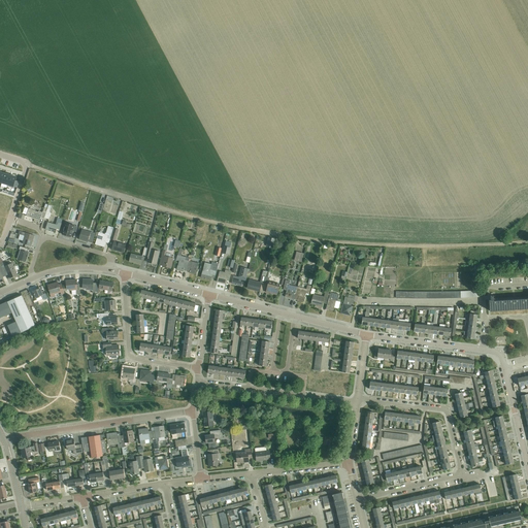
[(5,173),(2,183),(7,185),(10,175),(5,173)]
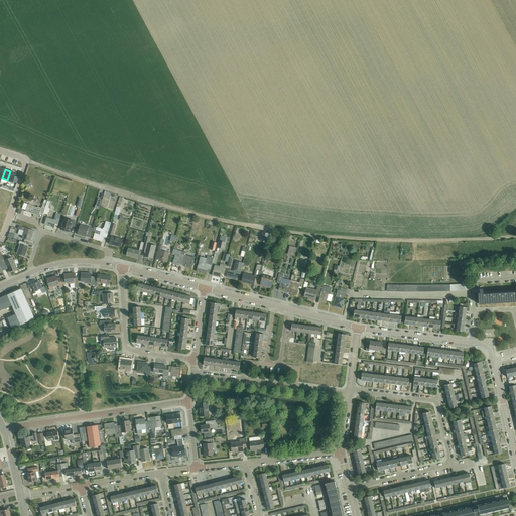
[(10,171),(7,180),(13,182),(16,183),(18,177),(15,176),(16,173),(10,171)]
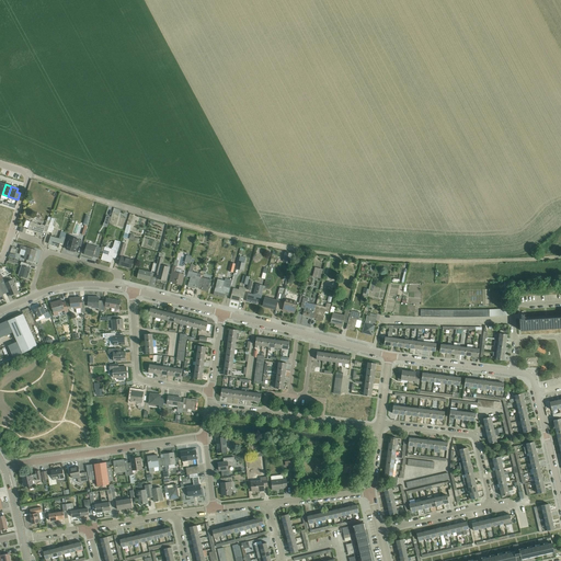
[(46,232),(47,231),(52,218),(48,217),(45,226),(42,225),(41,226),(31,222),(29,230),(37,233),(36,235),(43,237),(45,232),(46,232)]
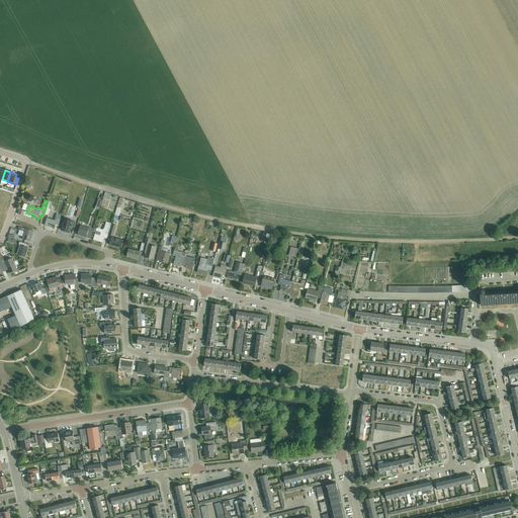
[(46,226),(55,228),(56,225),(59,225),(62,216),(57,213),(56,219),(55,221),(48,219),(46,226)]
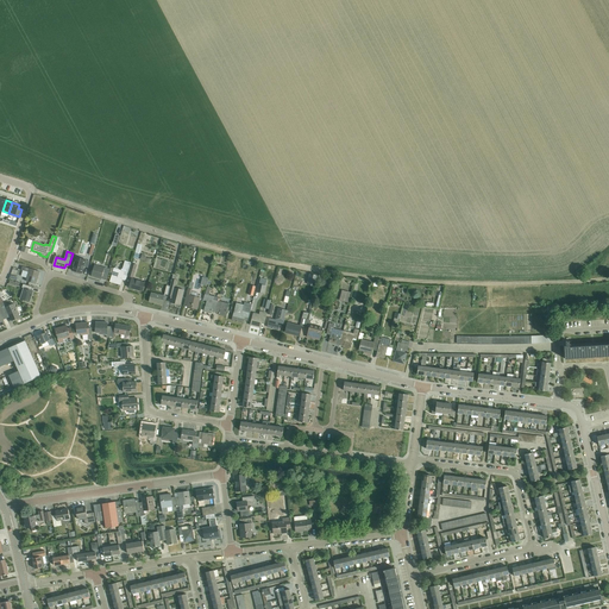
[(71,270),(82,274),(83,267),(88,268),(89,262),(86,261),(76,257),(71,270)]
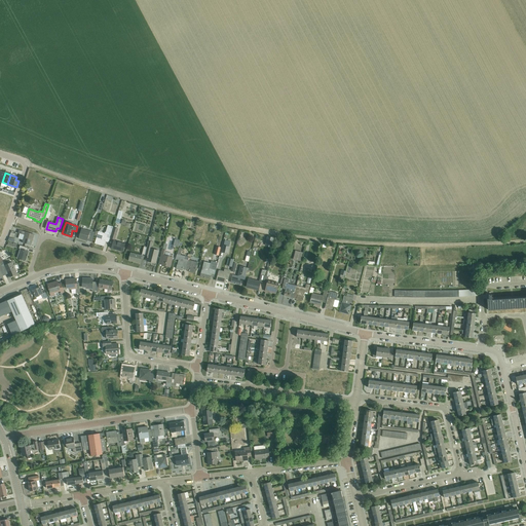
[(99,232),(96,243),(104,246),(106,241),(109,242),(113,227),(108,225),(106,232),(105,232),(105,233),(102,233),(102,232),(102,231),(101,231),(100,231),(100,232),(99,232)]
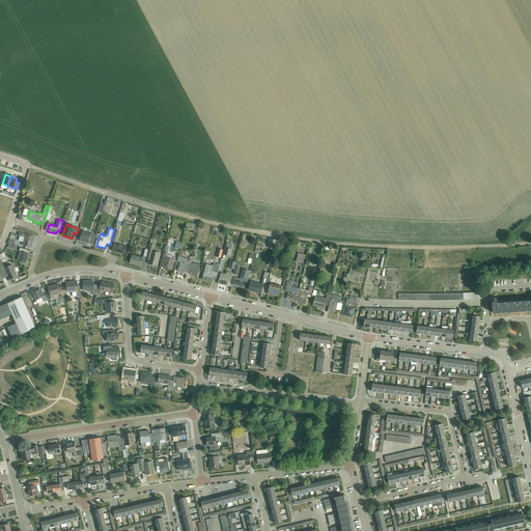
[(90,238),(93,240),(95,234),(82,231),(81,236),(80,236),(79,240),(80,240),(79,241),(88,244),(90,238)]
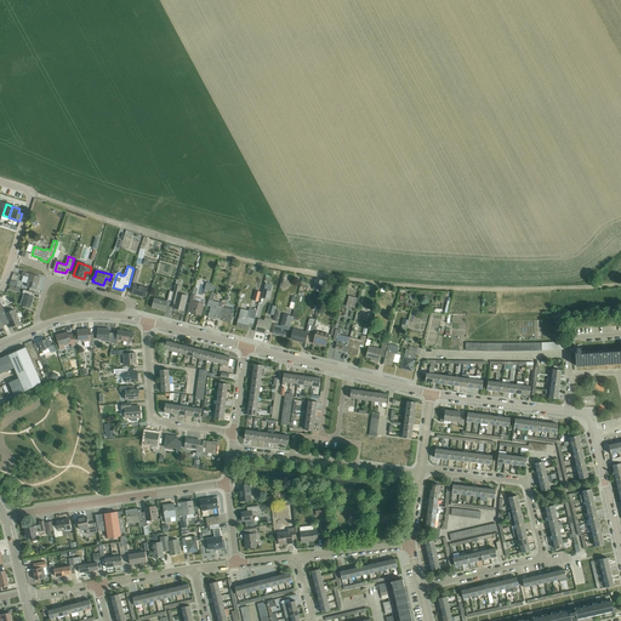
[(26,288),(36,290),(39,280),(38,280),(39,277),(30,274),(23,272),(22,275),(29,278),(26,288)]
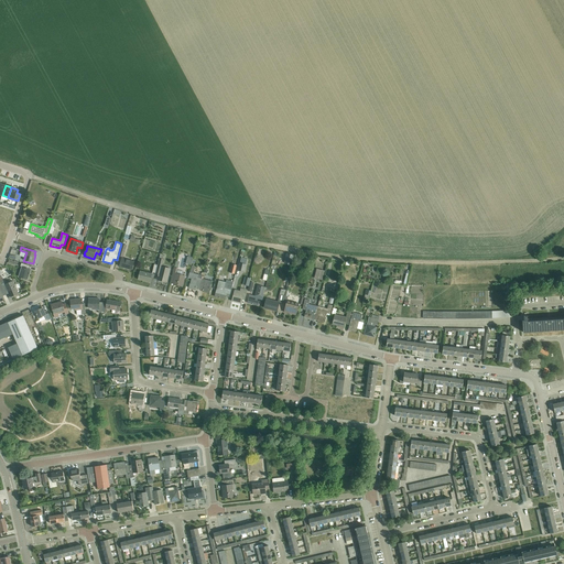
[(158,266),(155,273),(155,274),(159,275),(158,280),(167,282),(171,269),(162,267),(164,260),(163,260),(164,255),(161,255),(158,266)]
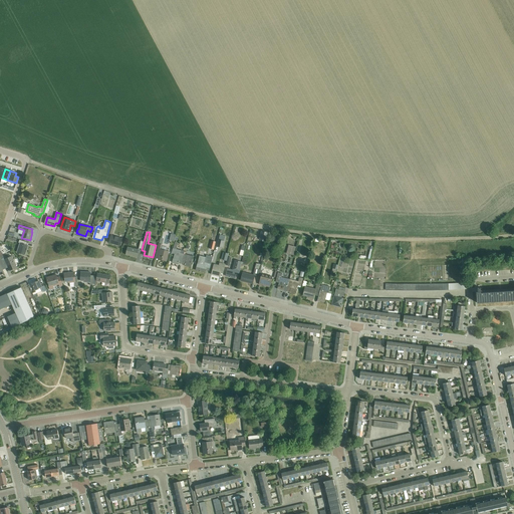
[(111,235),(108,243),(120,246),(122,239),(111,235)]
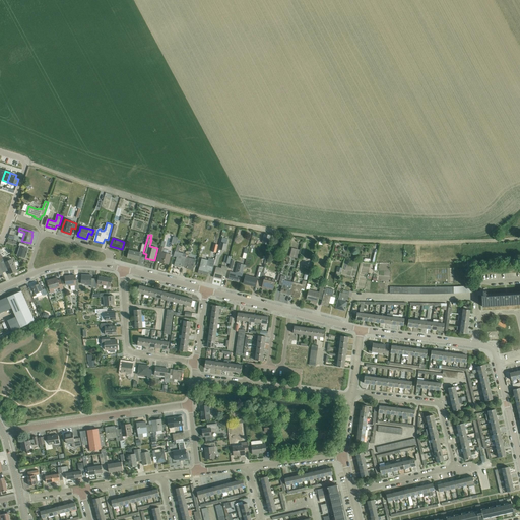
[(17,256),(25,258),(28,249),(26,248),(26,246),(19,243),(18,246),(20,247),(17,256)]
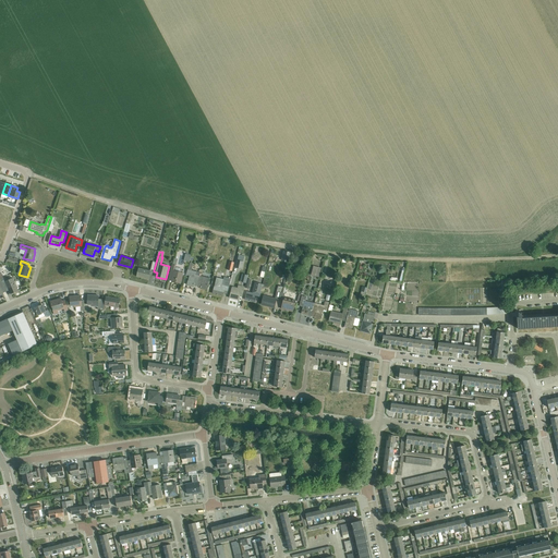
[(187,269),(186,275),(190,276),(187,284),(194,287),(194,286),(197,287),(199,276),(201,274),(201,273),(197,273),(192,270),(193,264),(191,263),(189,270),(187,269)]
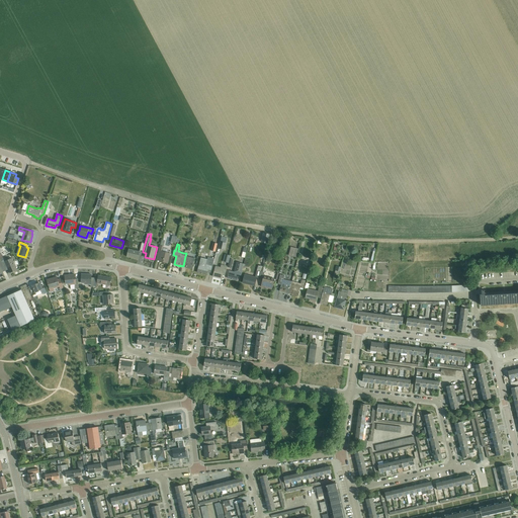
[(159,261),(168,263),(170,254),(168,253),(169,250),(163,248),(163,247),(160,246),(157,257),(160,258),(159,261)]
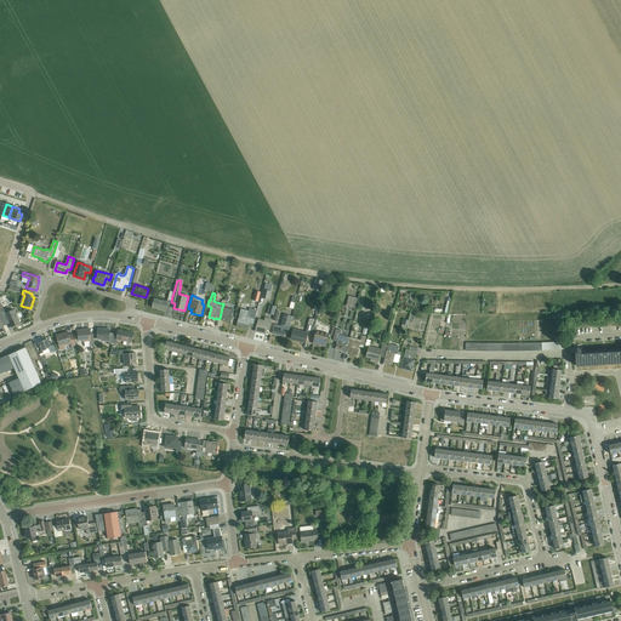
[(349,296),(346,307),(355,308),(358,298),(349,296)]
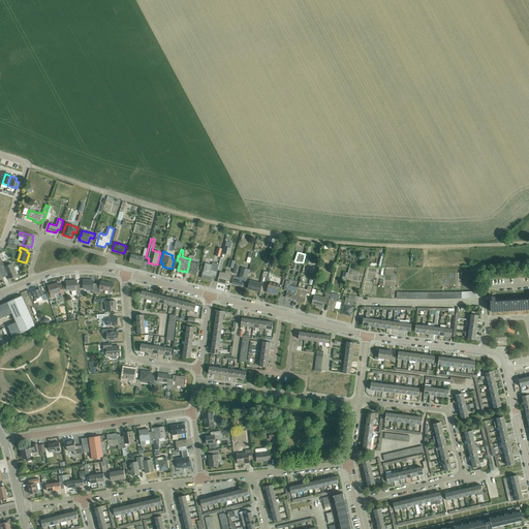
[(131,254),(129,262),(141,265),(143,257),(131,254)]
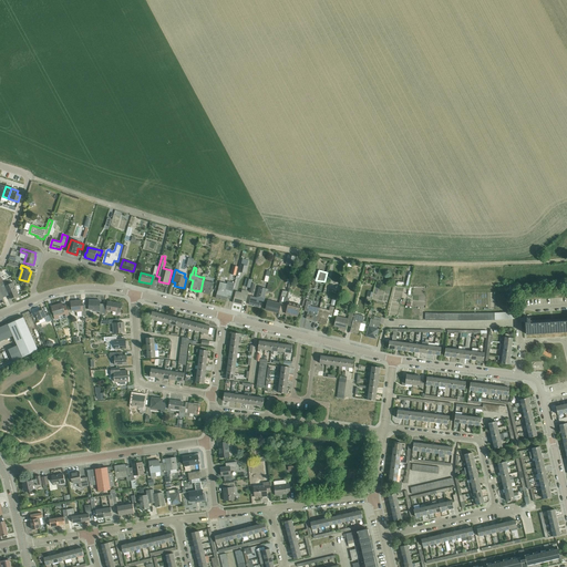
[(203,280),(200,291),(204,292),(204,294),(210,295),(214,282),(204,280),(205,278),(204,278),(203,280)]
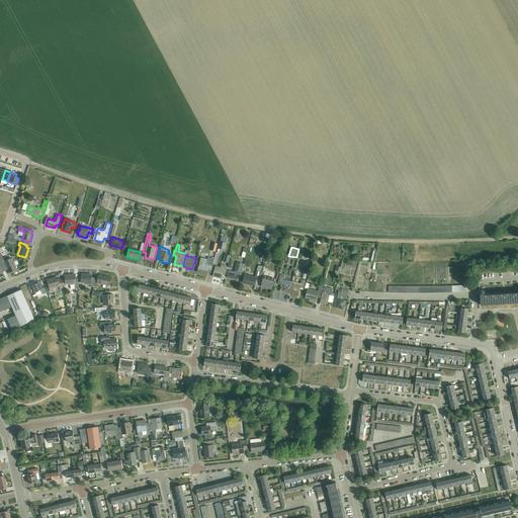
[(4,260),(1,261),(4,268),(7,267),(10,273),(17,270),(12,259),(5,262),(4,260)]
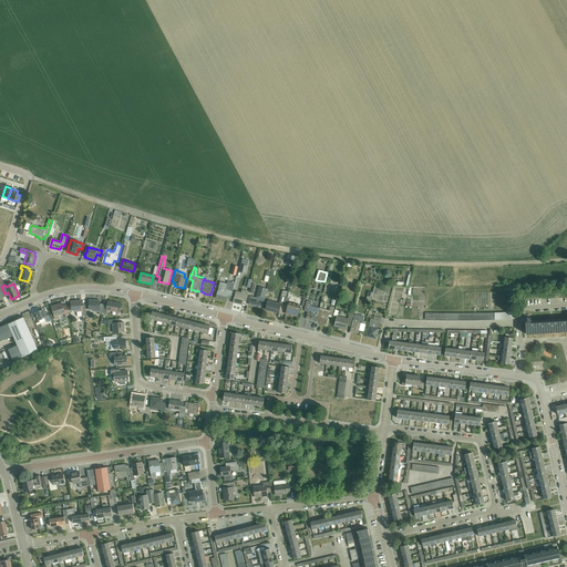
[(218,290),(216,298),(226,301),(227,298),(227,297),(230,298),(233,291),(234,287),(227,285),(225,292),(218,290)]
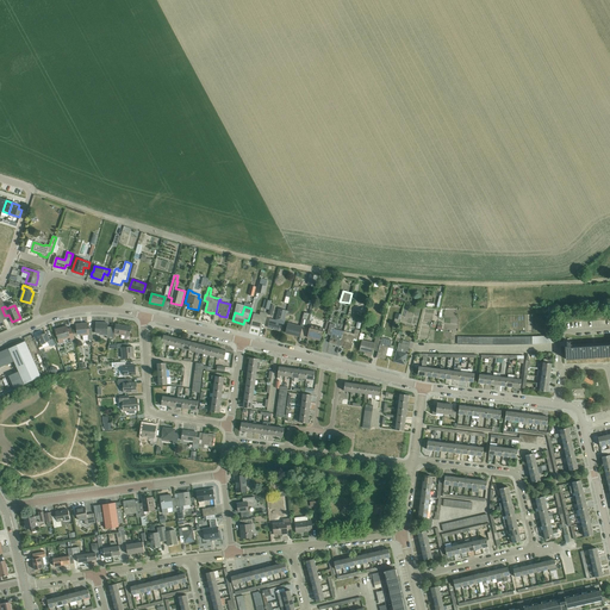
[(278,318),(277,321),(271,319),(268,328),(279,330),(280,327),(284,327),(287,311),(279,309),(277,318),(278,318)]
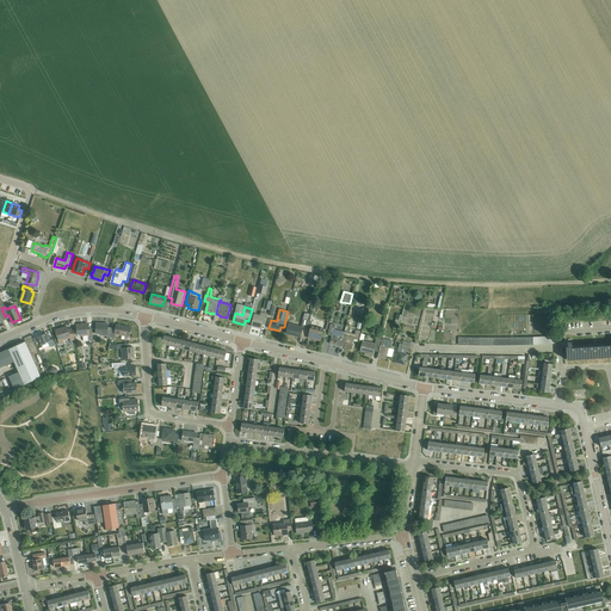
[(252,326),(260,328),(263,322),(266,323),(267,315),(260,313),(259,318),(254,316),(252,326)]
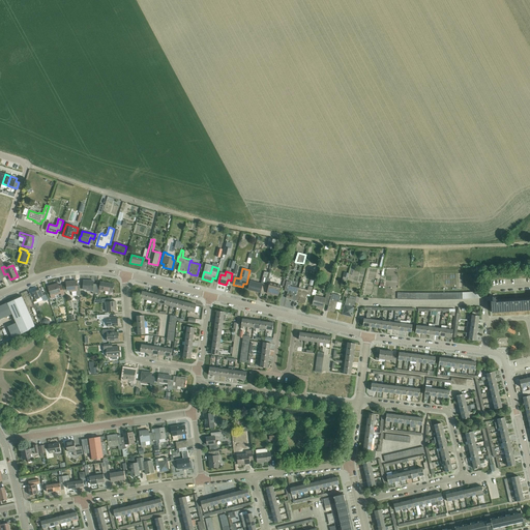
[(267,277),(265,285),(269,286),(267,293),(278,296),(282,286),(269,283),(270,278),(267,277)]
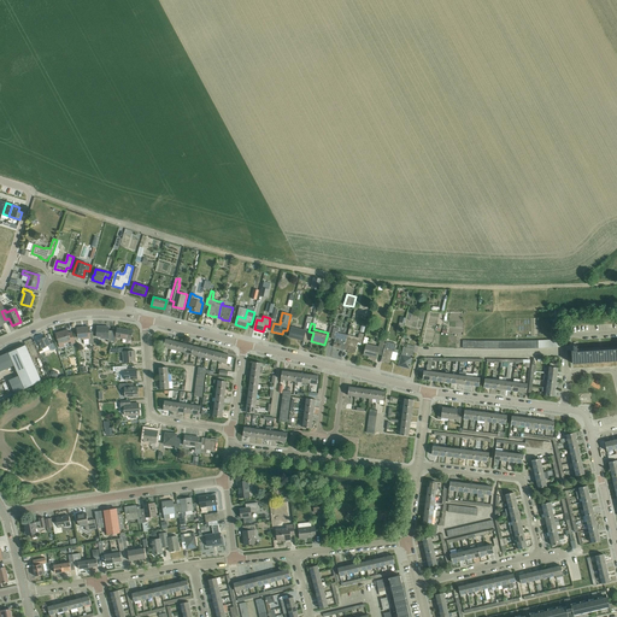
[(83,340),(84,345),(89,344),(93,344),(93,333),(89,333),(88,327),(77,328),(78,339),(81,338),(82,340),(83,340)]
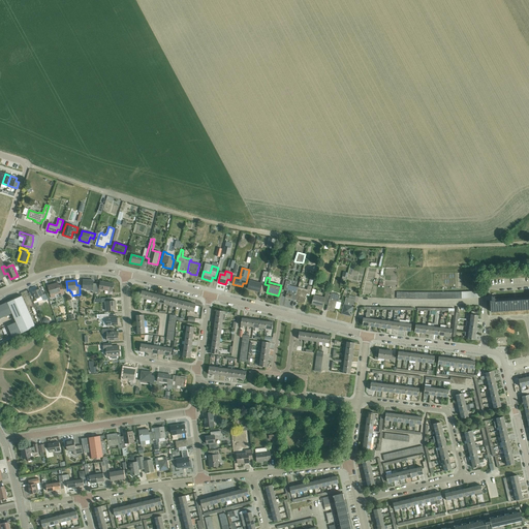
[(95,292),(97,284),(93,284),(93,281),(83,280),(83,288),(87,289),(87,290),(92,291),(92,293),(95,293),(95,292)]
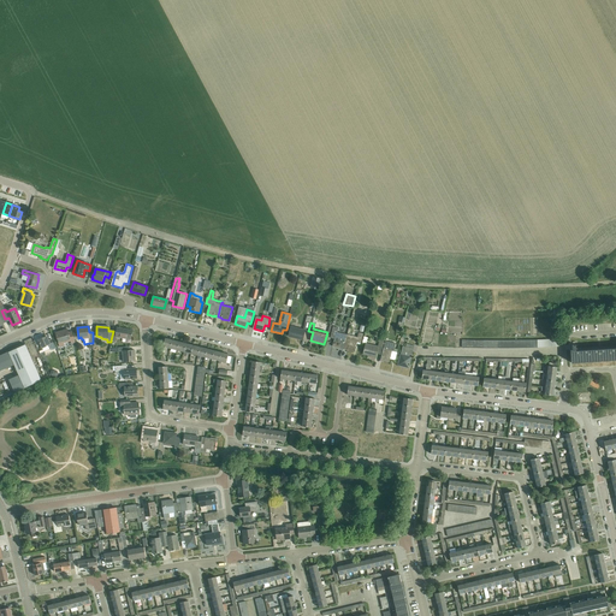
[(343,349),(347,335),(337,332),(338,329),(333,326),(330,338),(335,339),(332,347),(339,348),(341,348),(343,348),(343,349)]
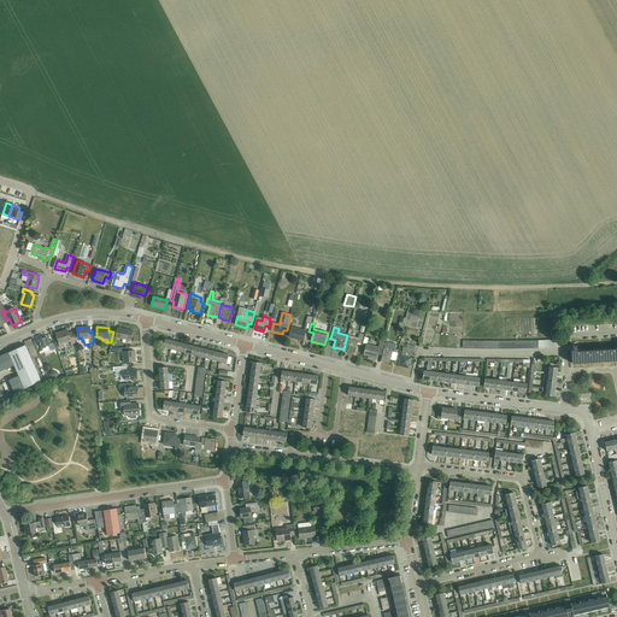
[(117,331),(113,331),(111,341),(115,342),(116,338),(130,341),(133,331),(117,328),(117,331)]
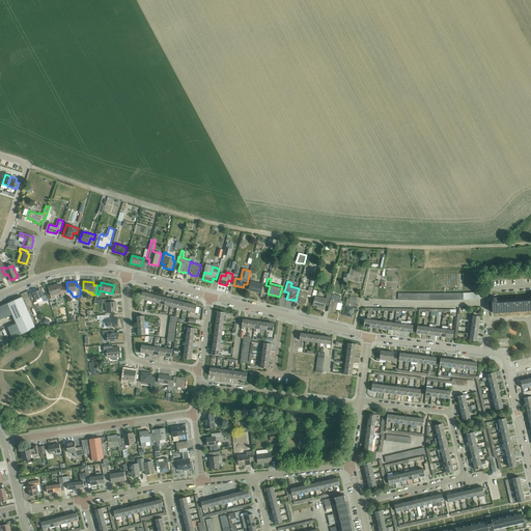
[(251,282),(249,289),(261,292),(262,285),(251,282)]
